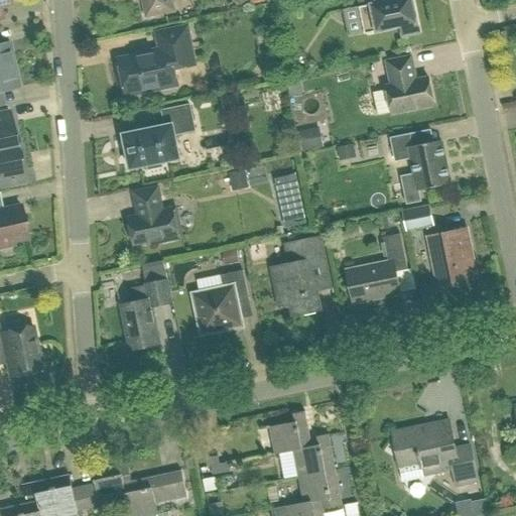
[(173,10),(170,0),(144,0),(147,15),(173,10)]
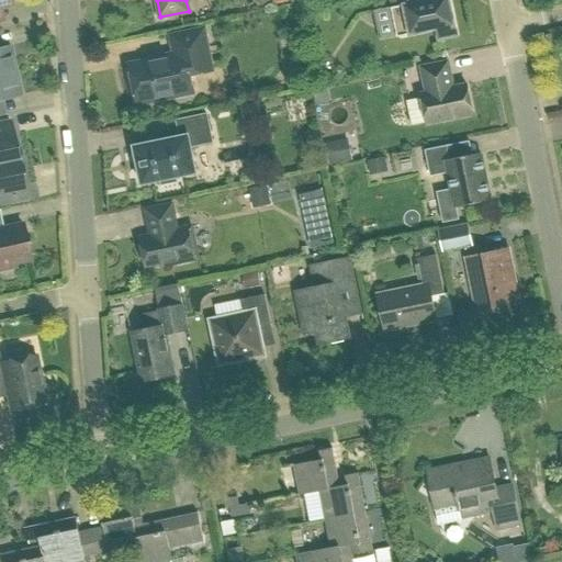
[(426,0),(423,1),(423,0),(391,0),(393,7),(391,8),(397,37),(437,30),(439,38),(457,34),(449,0),(426,0)]
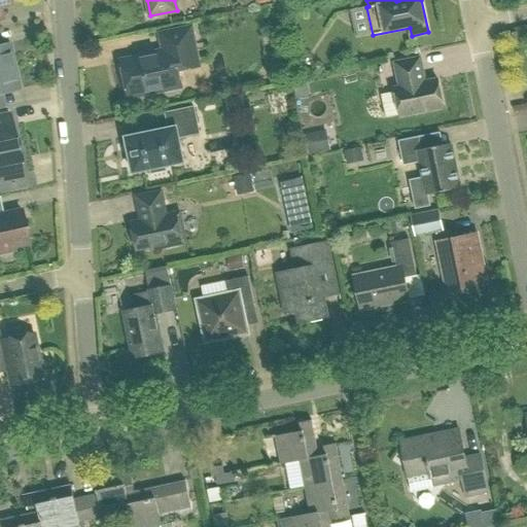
[(199,67),(191,28),(161,34),(164,51),(151,54),(150,56),(143,58),(142,57),(120,61),(121,66),(119,69),(121,77),(125,79),(128,97),(182,86),(179,71),(199,67)]
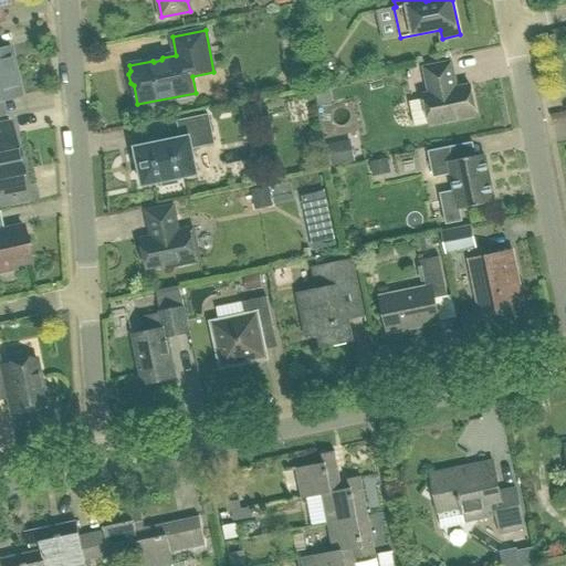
[(0,74),(16,72),(10,46),(0,49),(0,74)]
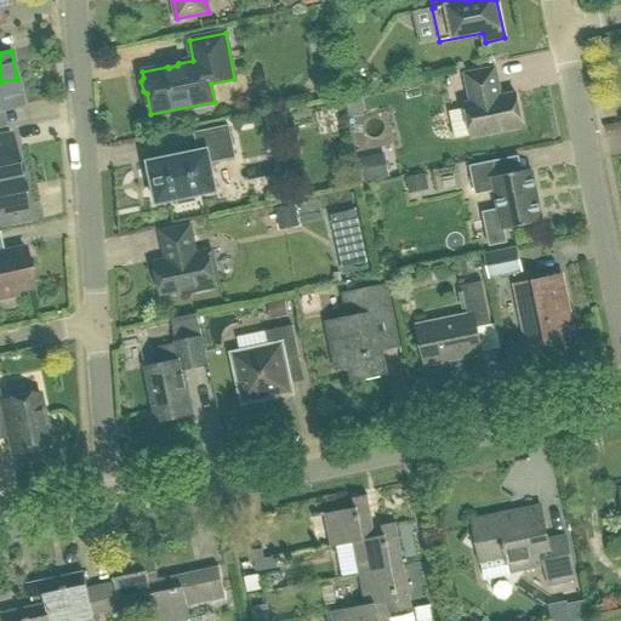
[(500,89),(495,68),(465,74),(471,102),(465,103),(472,137),(523,126),(516,93),(499,97),(496,90),(500,89)]
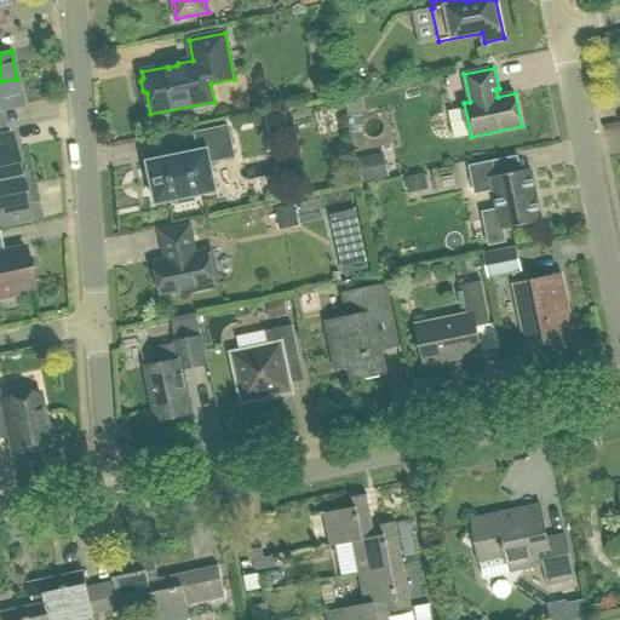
[(0,109),(22,105),(17,79),(0,81),(0,109)]
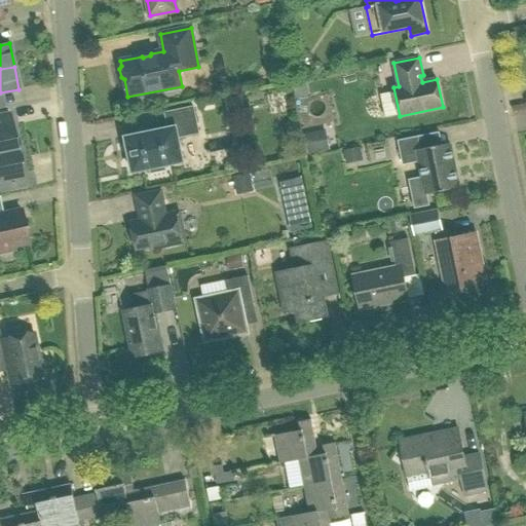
[(199,134),(193,107),(165,113),(168,128),(125,138),(133,173),(150,168),(151,174),(165,171),(164,165),(183,161),(179,138),(199,134)]
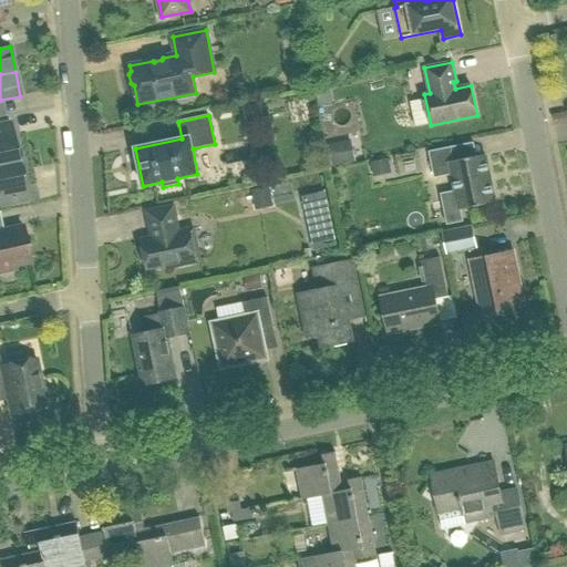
[(0,165),(18,162),(10,123),(0,124),(0,165)]
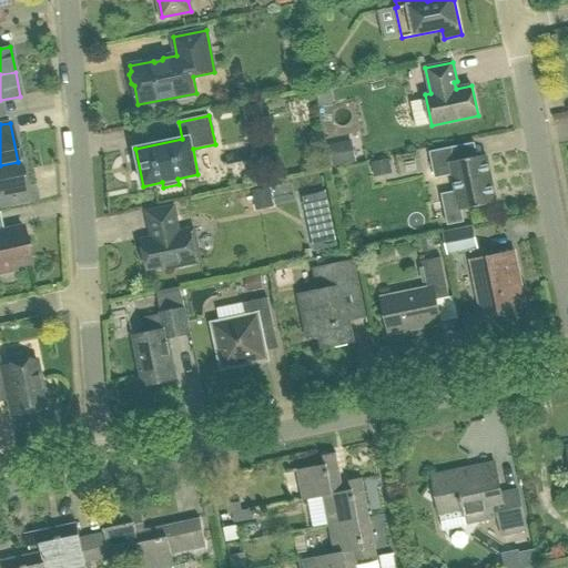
[(466,222),(463,210),(496,203),(486,155),(477,156),(475,143),(429,152),(435,178),(454,174),(456,190),(440,193),(447,225),(466,222)]
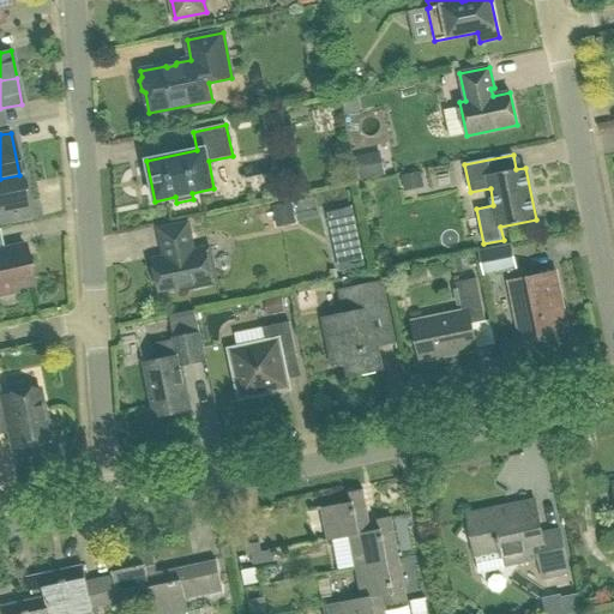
[(19,175),(0,179),(0,223),(28,217),(19,175)]
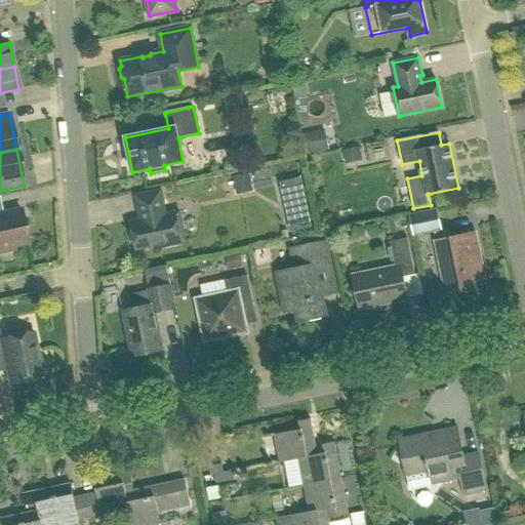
[(254,172),(238,175),(242,195),(258,192),(254,172)]
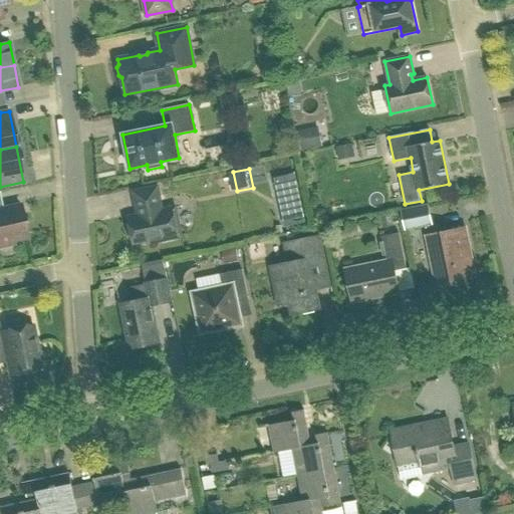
[(162,211),(157,187),(134,192),(137,209),(139,208),(141,215),(129,218),(134,243),(150,240),(151,243),(181,237),(178,219),(174,220),(172,209),(162,211)]
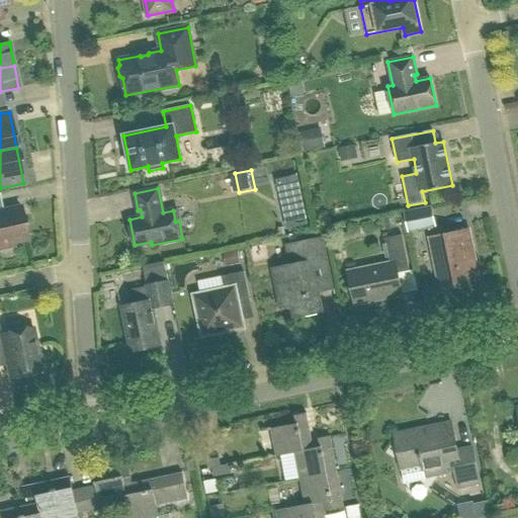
[(0,209),(0,250),(14,248),(13,244),(27,241),(20,205),(0,209)]
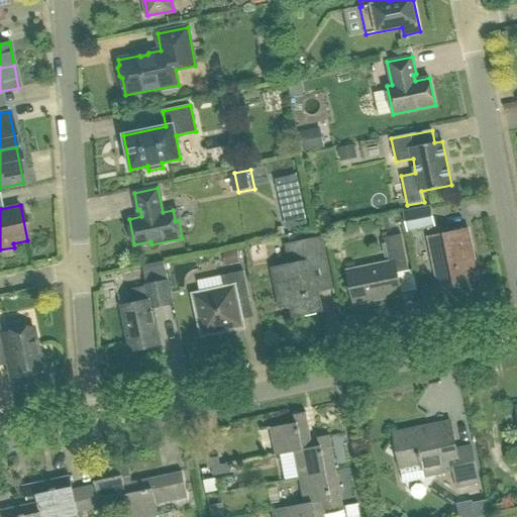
[(435,226),(431,206),(403,212),(407,232),(435,226)]
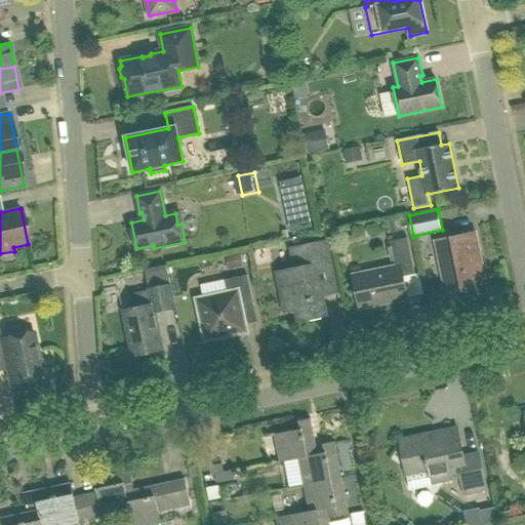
[(486,282),(476,233),(435,241),(446,294),(462,291),(461,287),(486,282)]
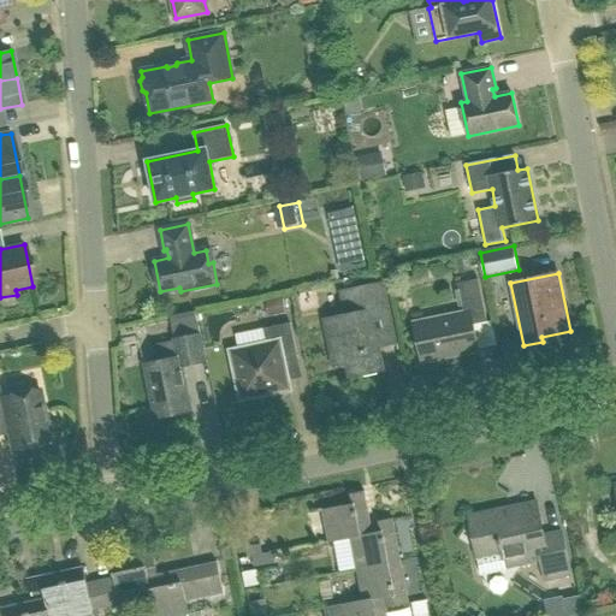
[(487,321),(478,279),(457,283),(465,313),(414,324),(422,362),(478,350),(473,325),(487,321)]
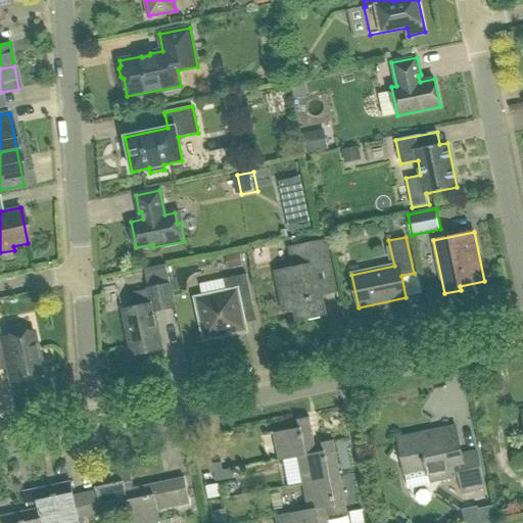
[(331,270),(325,240),(290,247),(294,268),(276,271),(284,311),(295,308),(297,320),(310,318),(310,320),(320,318),(320,316),(325,314),(317,273),(331,270)]
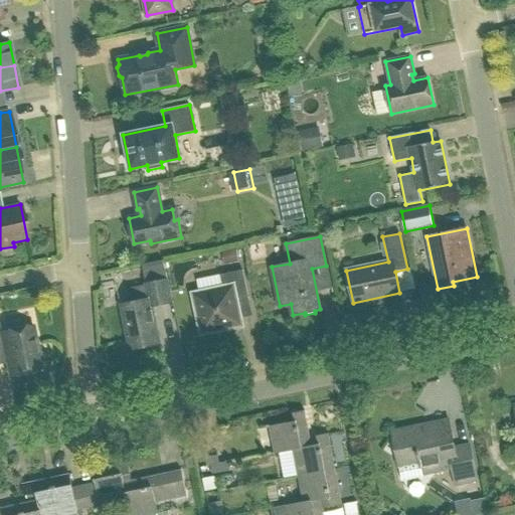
[(248,300),(242,271),(220,275),(223,287),(192,294),(201,334),(242,326),(237,303),(248,300)]
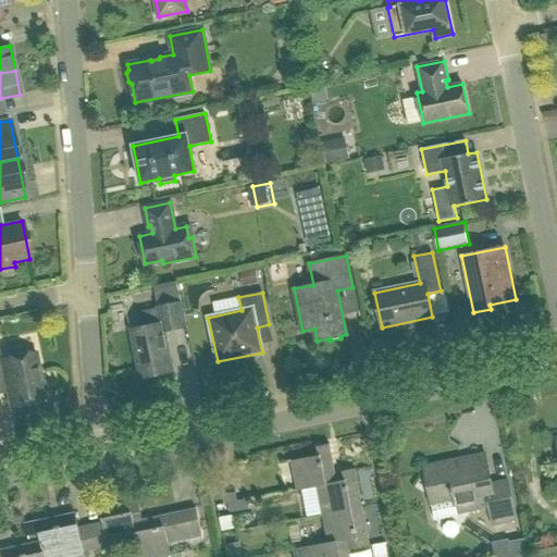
[(185,326),(181,302),(158,307),(158,309),(138,312),(140,327),(131,330),(140,378),(173,371),(164,331),(185,326)]
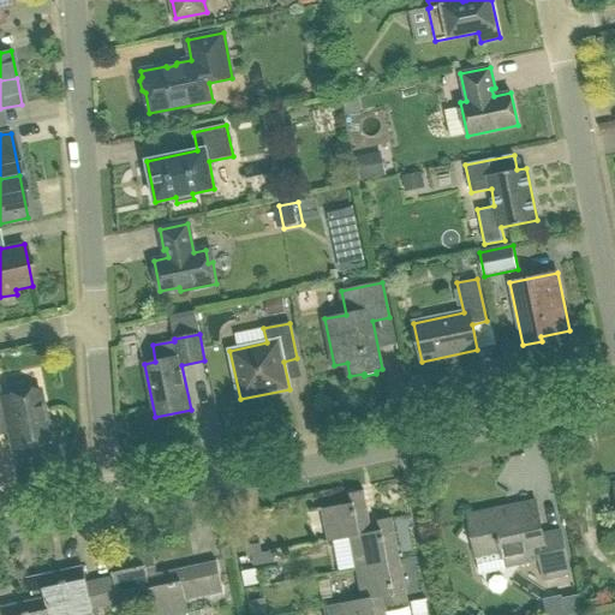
[(1,398),(0,394),(0,412),(4,412),(11,448),(48,440),(39,390),(1,398)]
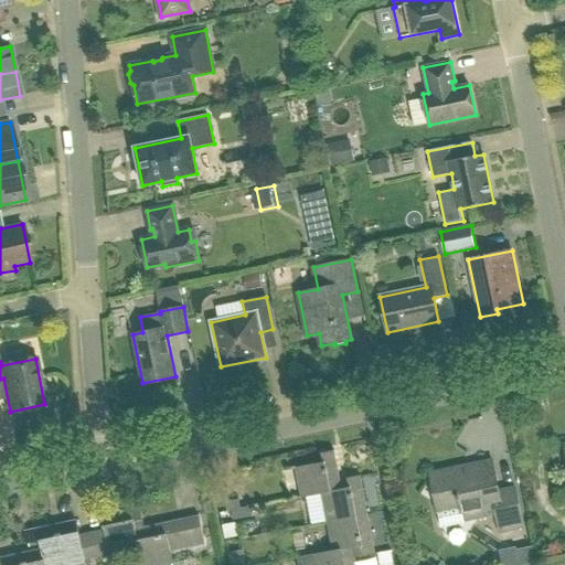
[(296,468),(301,498),(321,493),(342,489),(334,450),(321,452),(323,462),(296,468)]
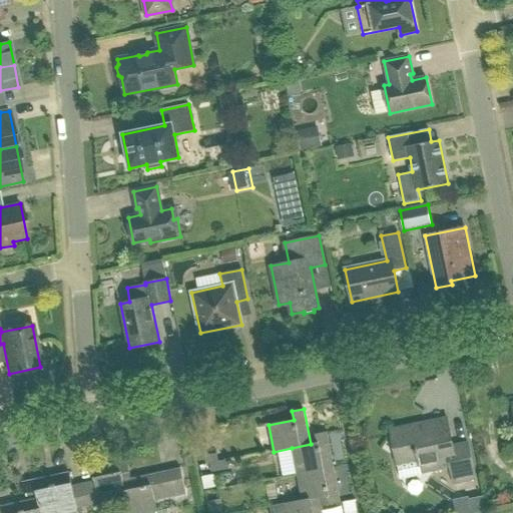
[(453,445),(447,418),(390,430),(401,479),(421,474),(421,473),(450,466),(454,483),(475,479),(468,442),(453,445)]
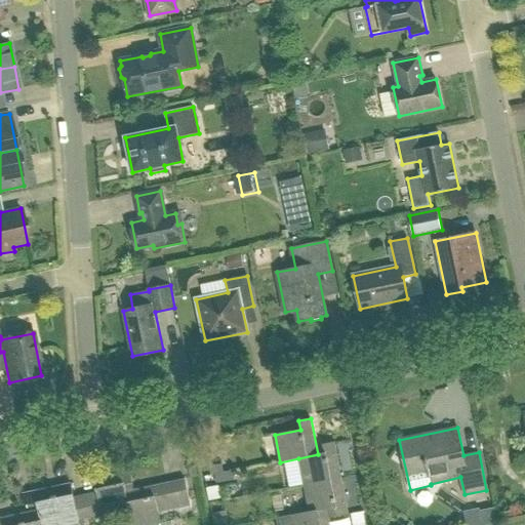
[(298,458),(304,485),(341,478),(335,442),(323,444),(324,453),(318,454),(298,458)]
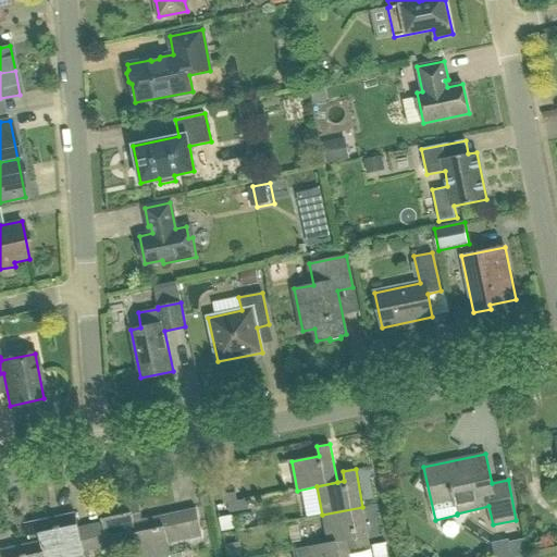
[(90,524),(96,549),(136,541),(132,514),(141,512),(138,498),(99,507),(102,522),(90,524)]
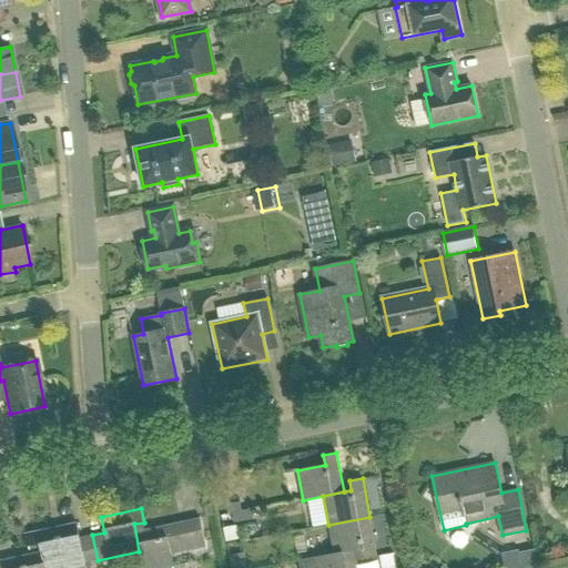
[(377,556),(369,517),(328,525),(334,554),(300,560),(301,567),(358,567),(355,550),(363,549),(364,559),(377,556)]
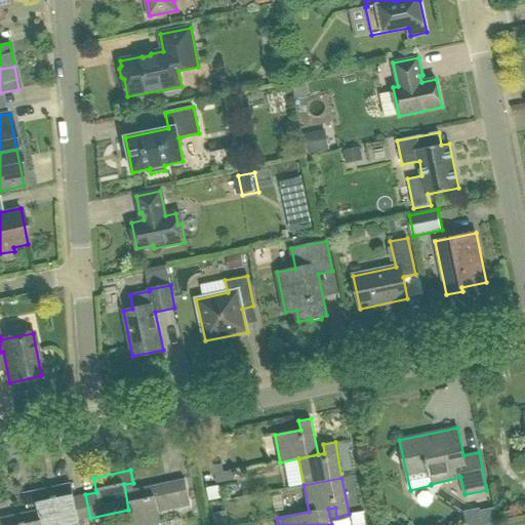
[(134,489),(133,483),(124,484),(128,510),(131,524),(151,524),(161,523),(159,513),(191,506),(185,479),(134,489)]
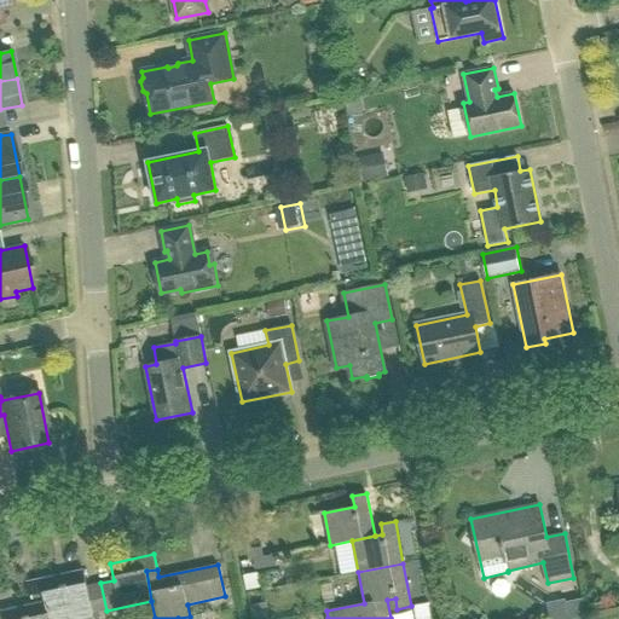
[(93,614),(106,611),(100,583),(87,585),(84,570),(27,582),(30,595),(44,593),(45,601),(48,618),(90,618),(94,618),(93,614)]
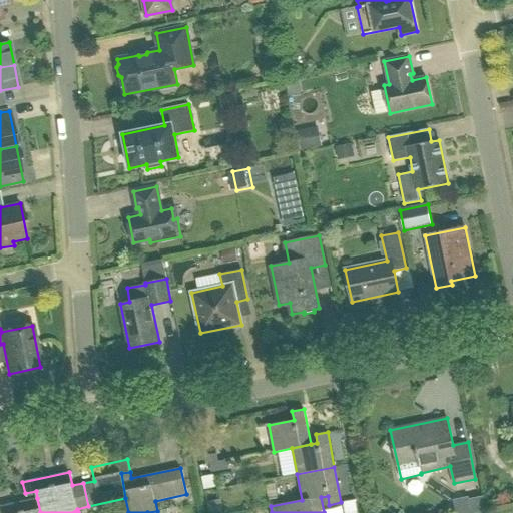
[(40,512),(37,498),(0,505),(0,512),(40,512)]
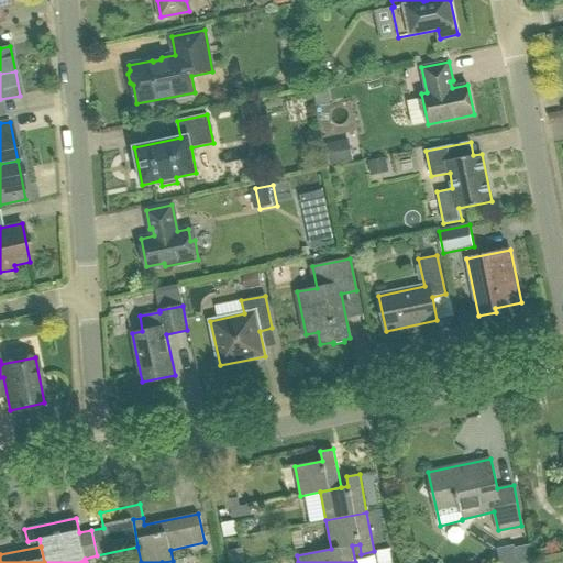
[(396,562),(395,550),(382,552),(383,562),(396,562)]
